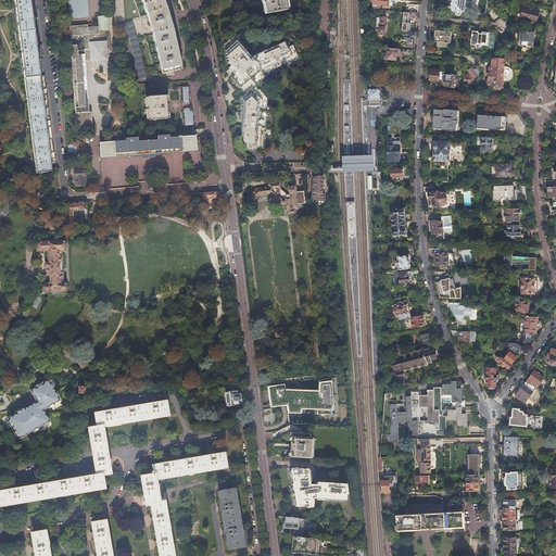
[(29,0),(13,0),(15,9),(13,9),(14,13),(15,13),(21,53),(20,53),(20,58),(22,58),(26,93),(24,93),(25,98),(26,98),(29,125),(28,125),(28,129),(30,128),(34,156),(32,156),(33,161),(34,161),(36,174),(51,172),(49,156),(46,125),(41,92),(37,58),(38,58),(38,53),(38,51),(36,51),(32,13),(33,12),(33,10),(32,5),(30,5),(29,0)]
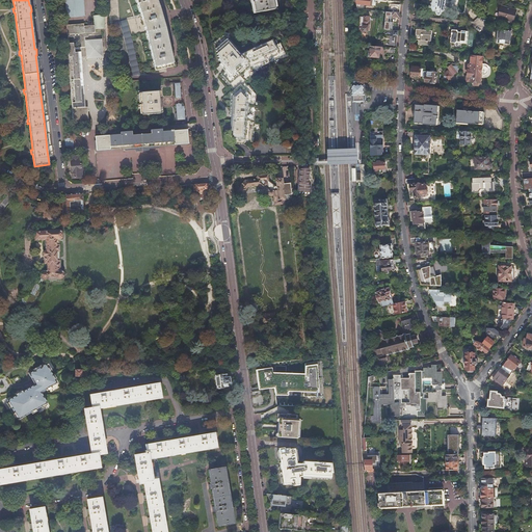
[(64,0),(67,18),(84,17),(83,0),(64,0)]
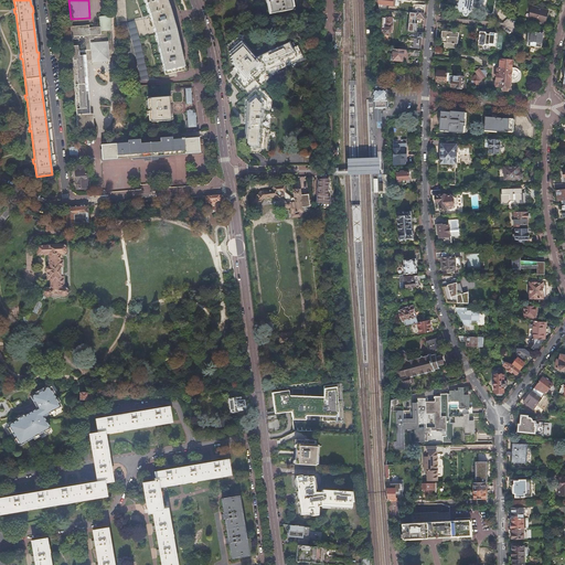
[(126,21),(125,0),(114,0),(117,25),(119,25),(119,22),(126,21)]
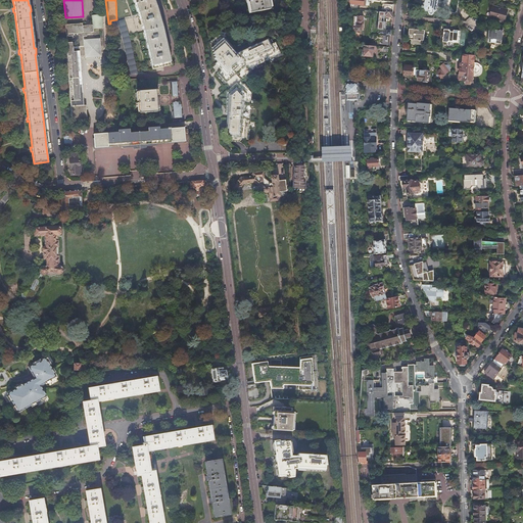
[(156,7),(153,0),(133,0),(136,5),(139,14),(141,22),(144,32),(153,69),(172,65),(164,37),(160,19),(156,7)]
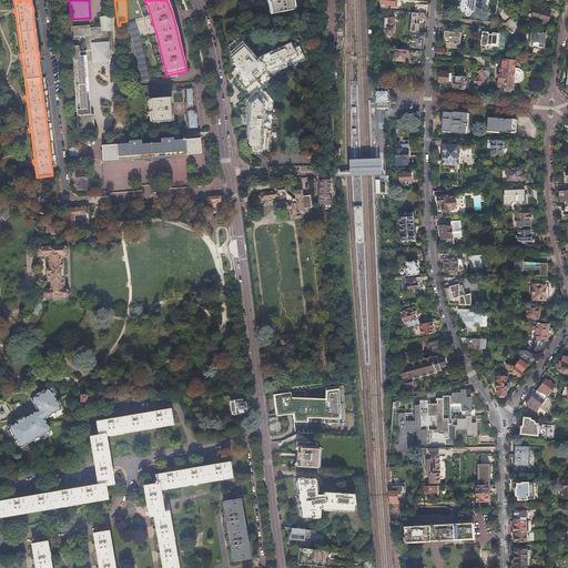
[(293,0),(269,0),(272,14),(295,10),(293,0)]
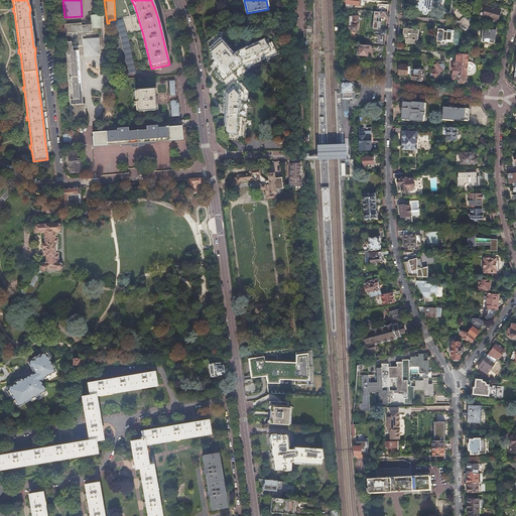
[(346,0),(347,9),(350,9),(351,4),(360,5),(360,0),(346,0)]
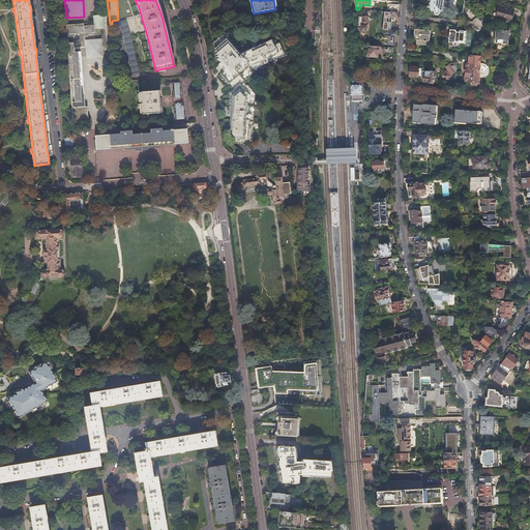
[(427,1),(425,4),(431,5),(430,11),(435,11),(436,11),(437,13),(437,15),(438,15),(439,15),(440,13),(440,12),(444,12),(445,8),(448,8),(448,3),(446,2),(446,0),(449,0),(450,1),(452,1),(451,0),(431,0),(432,2),(427,1)]
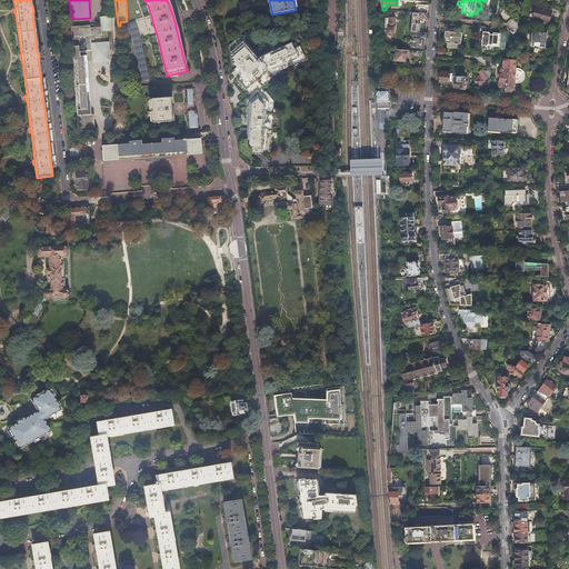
[(567,3),(558,0),(556,7),(565,10),(567,3)]
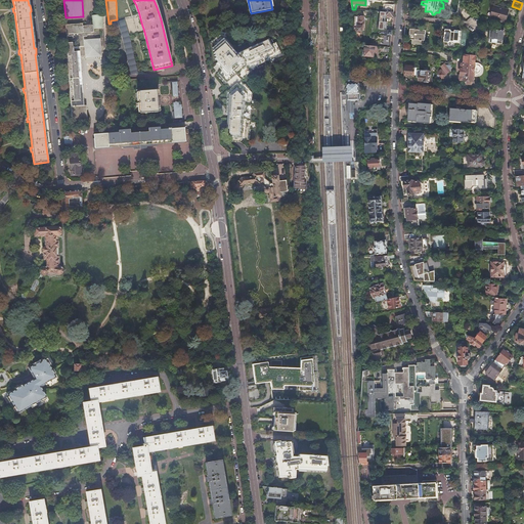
[(394,12),(395,5),(384,4),(383,11),(394,12)]
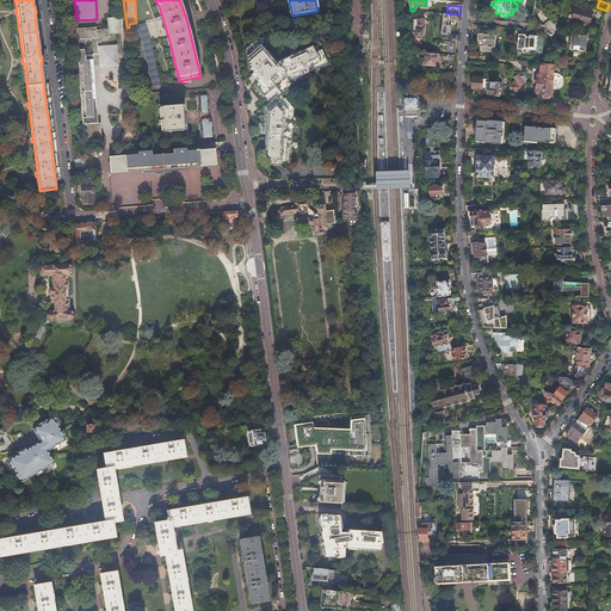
[(592,17),(603,19),(605,14),(578,6),(573,20),(590,25),(592,17)]
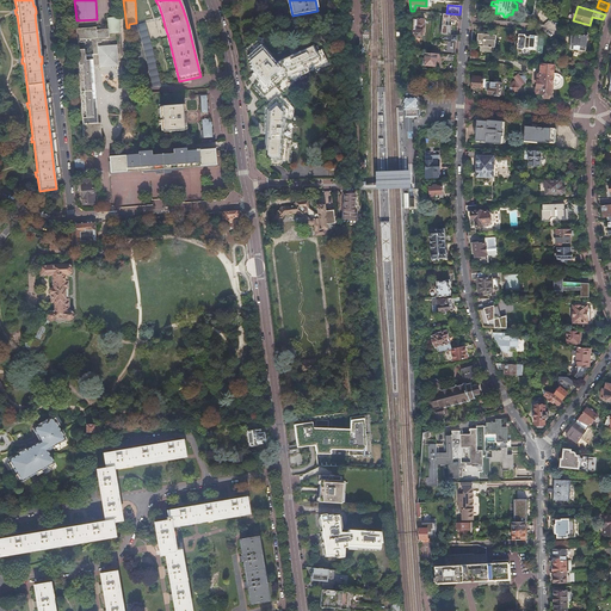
[(118,29),(121,29),(119,17),(107,18),(109,30),(97,30),(97,28),(76,29),(78,39),(79,50),(78,50),(79,61),(78,61),(84,142),(102,141),(100,124),(98,124),(93,66),(99,66),(99,68),(118,67),(117,45),(98,47),(98,43),(102,43),(102,41),(105,39),(105,38),(110,37),(109,34),(118,32),(118,29)]
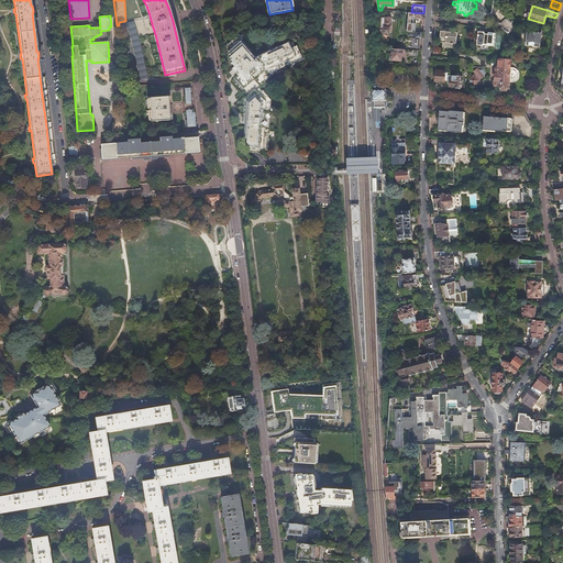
[(382,18),(381,33),(389,33),(389,30),(392,30),(392,23),(390,23),(392,19),(382,18)]
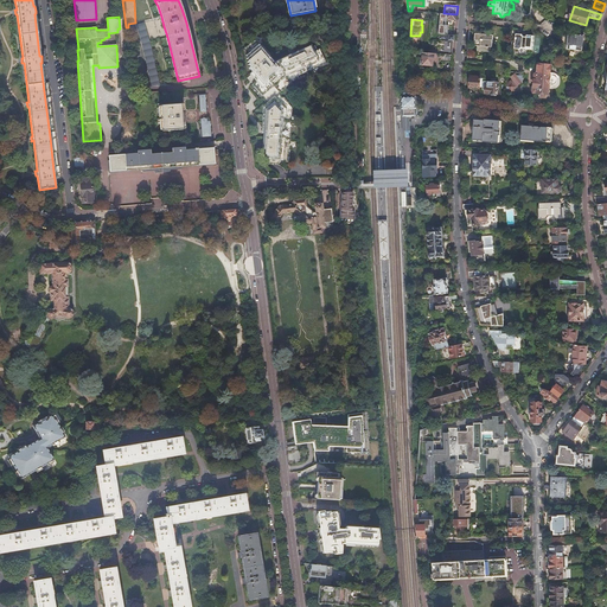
[(145,24),(136,26),(142,48),(148,70),(152,85),(160,83),(148,38),(145,24)]
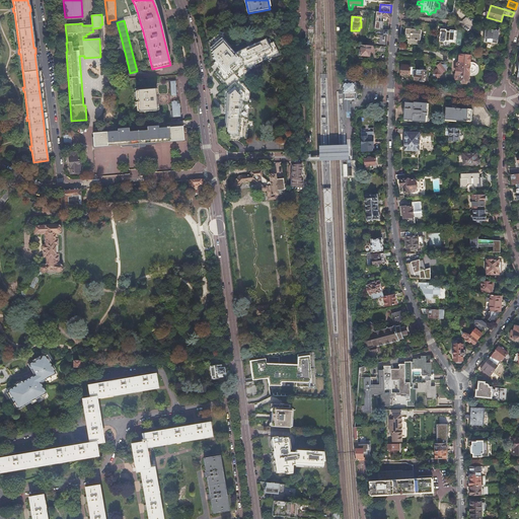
[(406,29),(405,40),(409,40),(409,44),(419,45),(420,41),(422,41),(422,30),(406,29)]
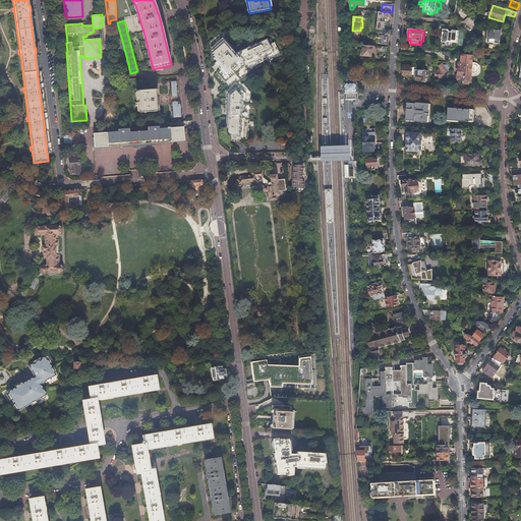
[(447,30),(442,30),(441,42),(457,44),(458,31),(453,31),(452,32),(448,32),(447,30)]
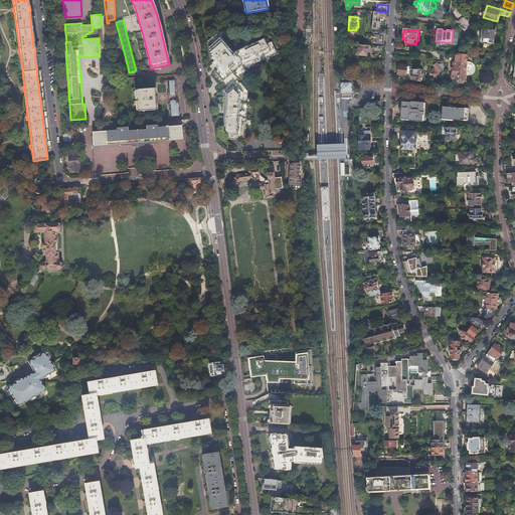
[(481,38),(480,43),(485,44),(485,43),(488,44),(488,45),(494,45),(494,40),(493,40),(494,37),(495,37),(495,32),(490,31),(490,32),(487,31),(482,30),(481,35),(482,35),(481,38)]
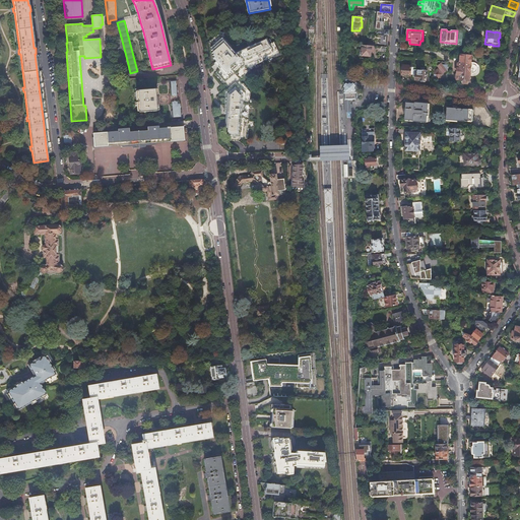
[(217,34),(209,41),(213,45),(210,48),(211,50),(211,51),(212,52),(211,53),(213,55),(212,56),(213,57),(213,58),(215,62),(214,64),(219,70),(216,73),(229,88),(225,91),(224,114),(225,114),(224,124),(225,124),(225,128),(228,128),(226,133),(228,133),(228,140),(238,141),(240,139),(247,139),(250,92),(238,78),(254,64),(278,53),(273,43),(269,45),(266,39),(235,53),(232,51),(232,47),(224,39),(224,31),(217,31),(217,34)]
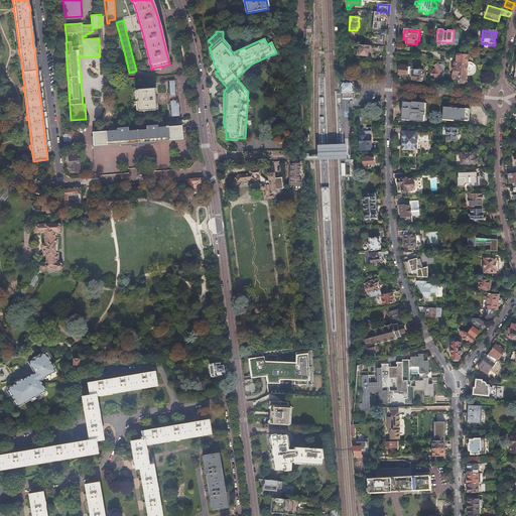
[(378,36),(377,46),(385,47),(385,37),(378,36)]
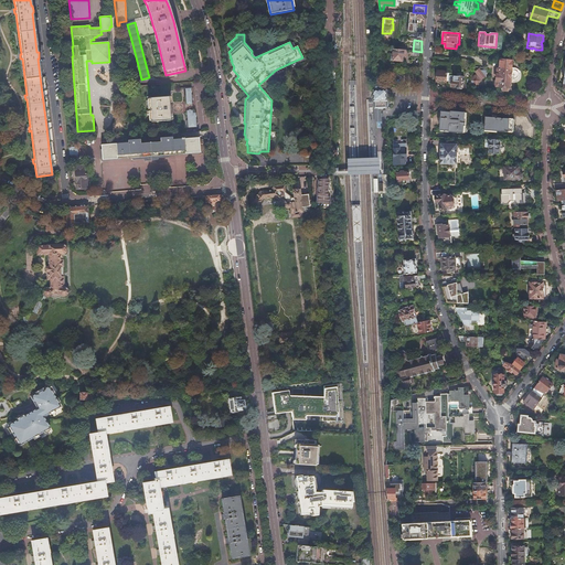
[(413,51),(394,50),(393,55),(394,55),(394,61),(405,61),(406,56),(420,57),(422,52),(413,51)]
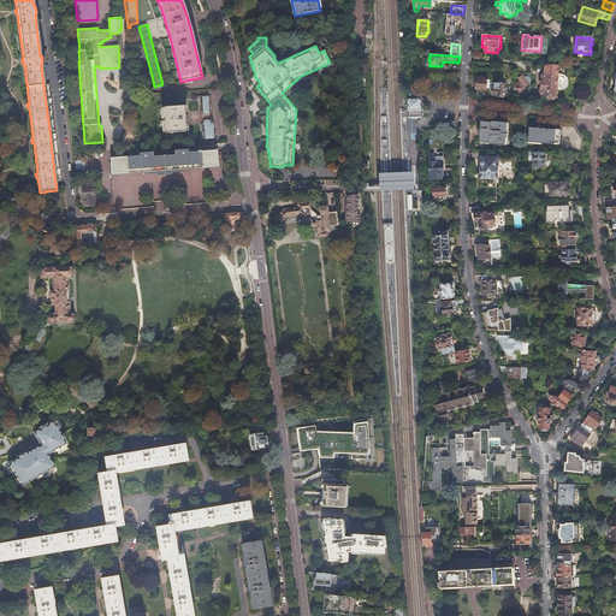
[(540,88),(540,94),(549,95),(549,98),(555,99),(556,96),(558,92),(556,92),(560,66),(546,65),(545,76),(543,76),(542,88),(540,88)]
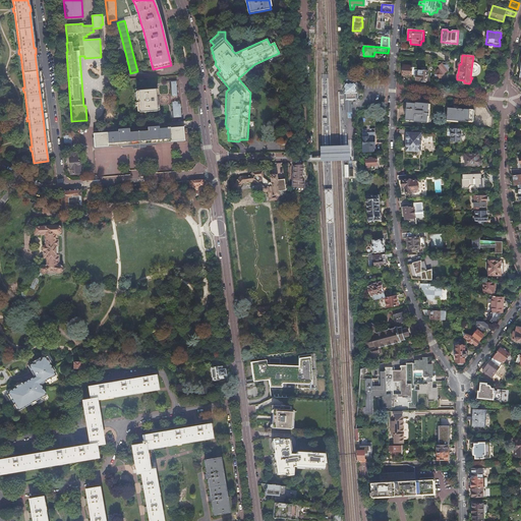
[(438,69),(436,72),(435,77),(437,78),(438,77),(439,78),(448,70),(453,71),(454,63),(449,63),(448,67),(444,67),(442,70),(438,69)]
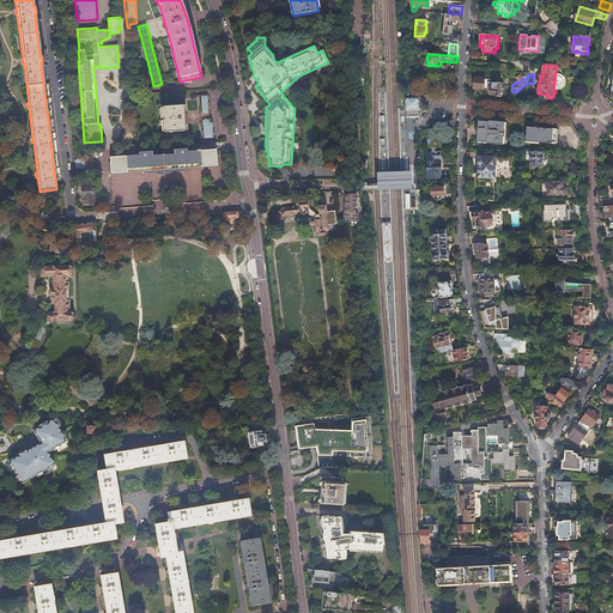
[(474,77),(473,87),(484,89),(485,78),(474,77)]
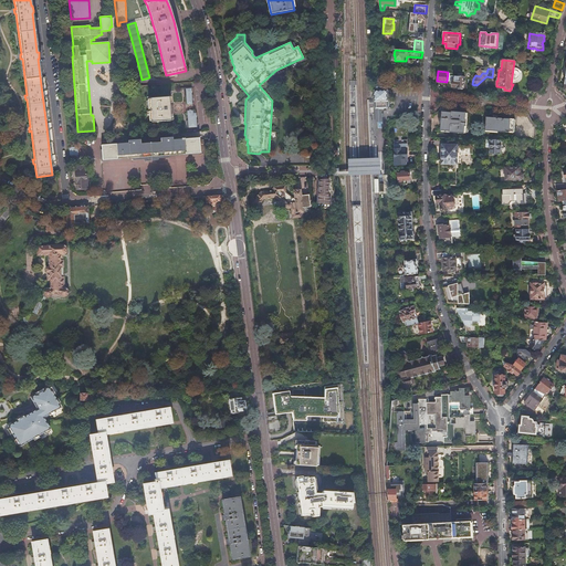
[(465,77),(451,76),(450,82),(452,83),(452,87),(464,88),(465,77)]
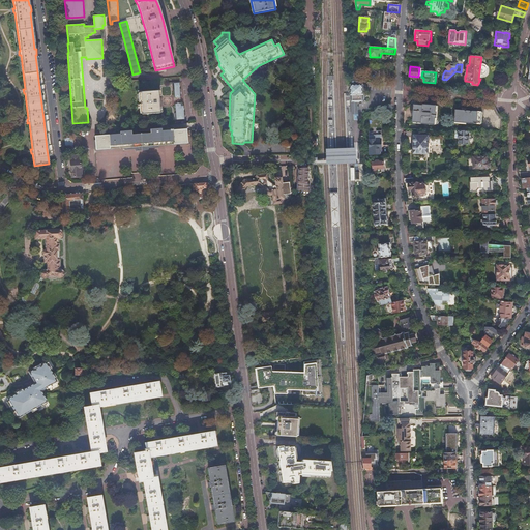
[(353,86),(351,86),(351,95),(352,95),(353,102),(355,102),(358,102),(360,102),(362,102),(362,97),(362,95),(363,95),(363,85),(360,85),(360,81),(353,81),(353,86)]
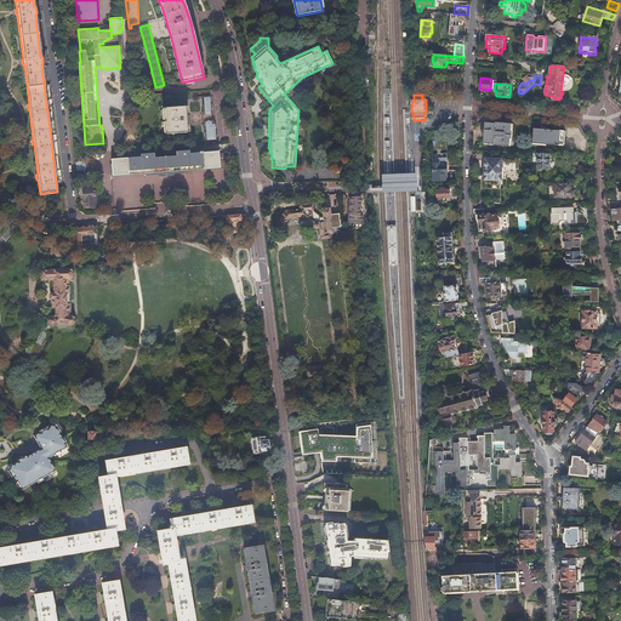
[(210,97),(201,97),(201,106),(204,106),(204,115),(211,115),(211,113),(212,113),(211,106),(210,97)]
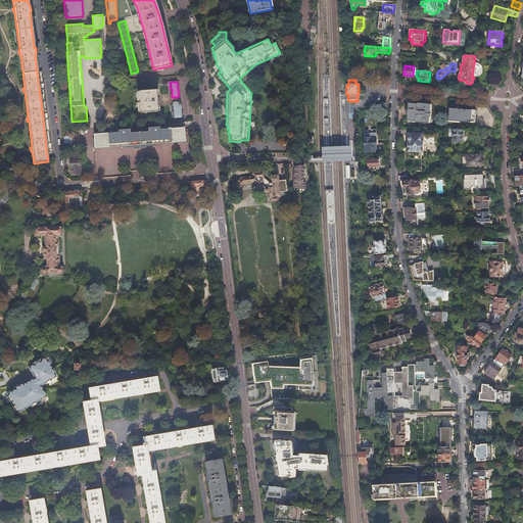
[(155,90),(138,91),(140,113),(157,112),(155,90)]
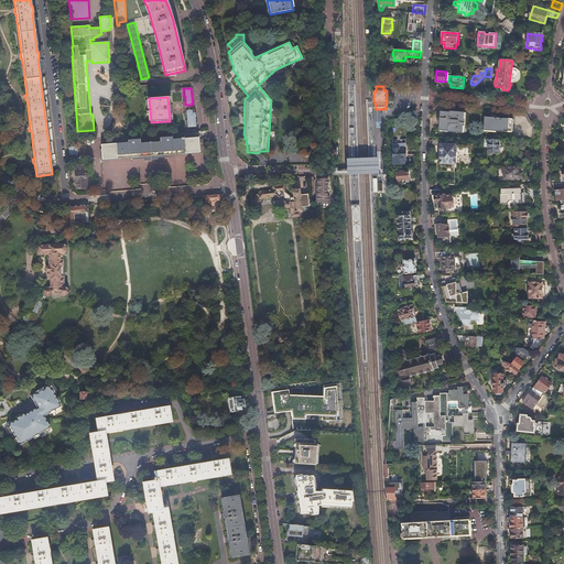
[(186,120),(185,121),(185,128),(197,128),(196,120),(195,112),(193,112),(192,110),(186,110),(186,120)]
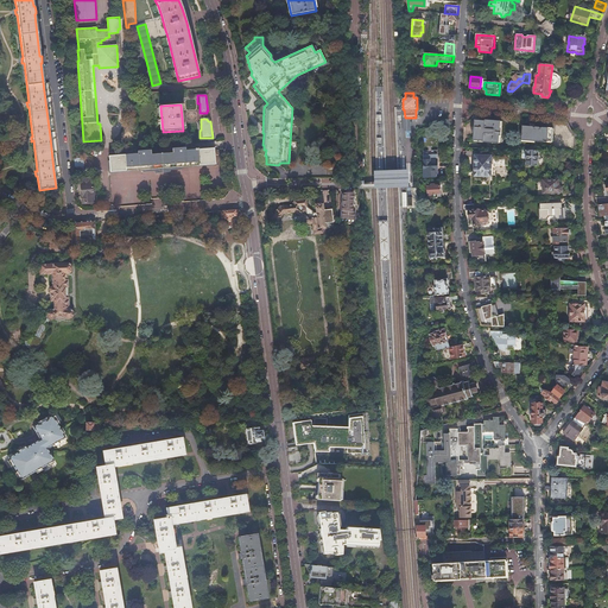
[(476,120),(474,140),(483,140),(483,143),(499,144),(500,135),(501,137),(502,128),(500,128),(501,121),(485,119),(485,121),(476,120)]
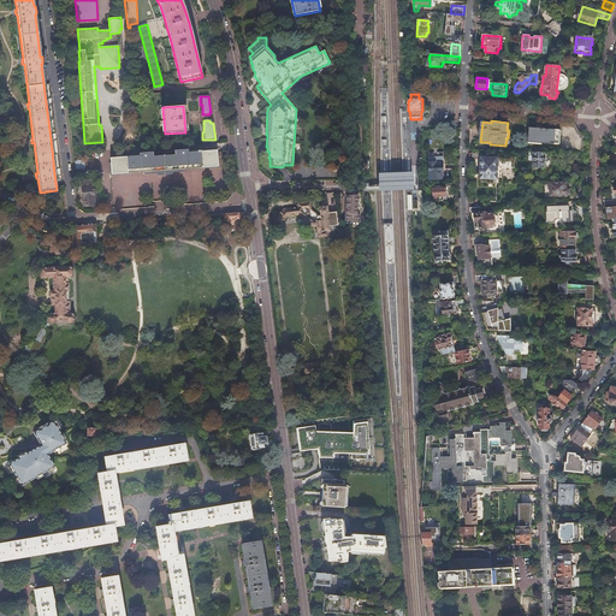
[(558,144),(558,153),(584,153),(585,137),(582,135),(580,132),(578,130),(576,128),(576,124),(561,123),(561,130),(529,128),(528,142),(558,144)]
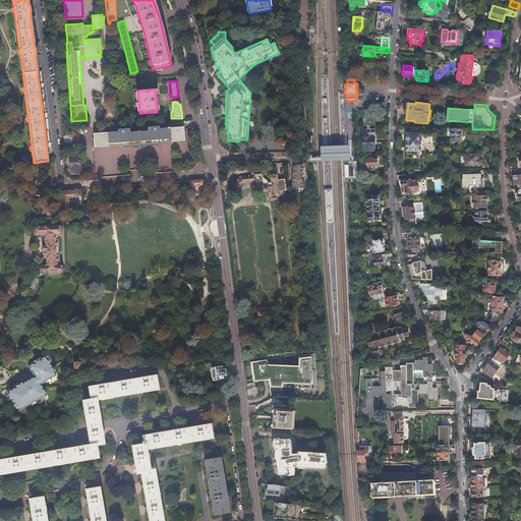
[(116,133),(93,134),(94,148),(122,146),(122,148),(132,147),(132,149),(147,148),(146,146),(157,146),(157,142),(184,140),(183,128),(169,129),(169,127),(166,128),(167,129),(160,129),(160,127),(148,127),(148,131),(128,133),(128,129),(116,130),(116,133)]
